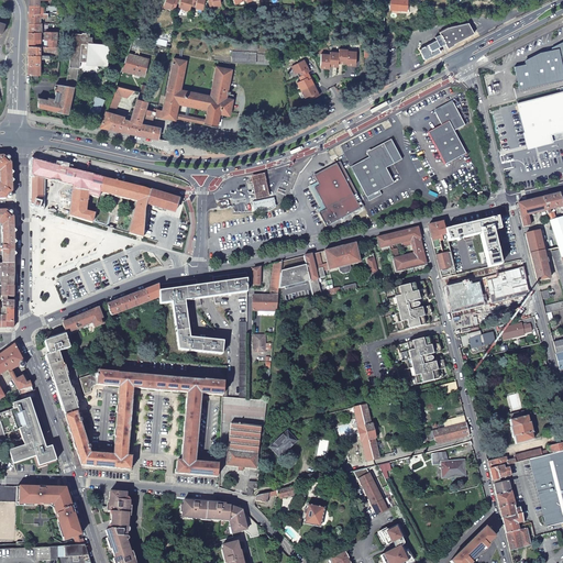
[(162,0),(159,6),(170,10),(174,0),(162,0)]
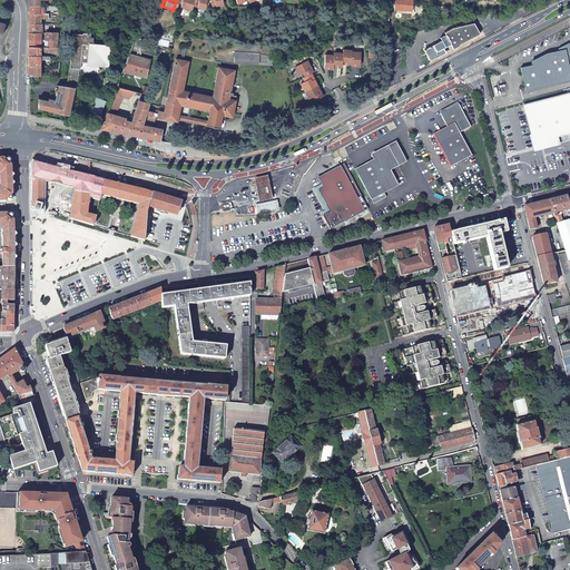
[(178,0),(178,6),(182,7),(180,9),(188,11),(190,6),(202,9),(204,0),(178,0)]
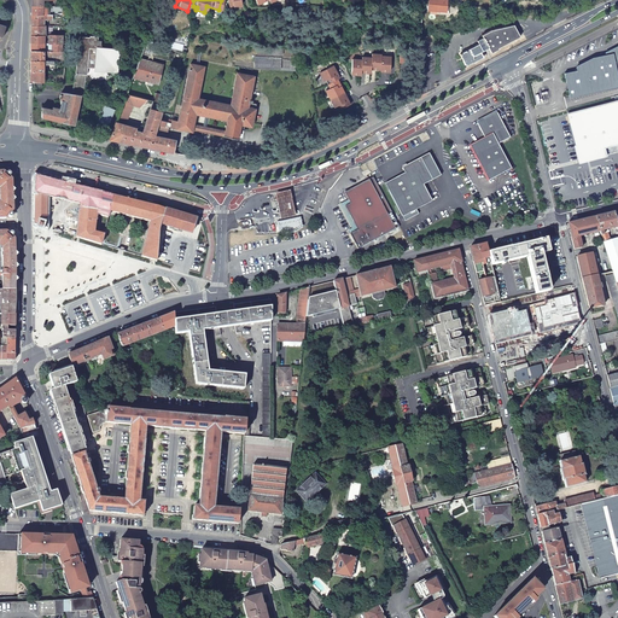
[(447,0),(429,0),(430,11),(448,12),(447,0)]
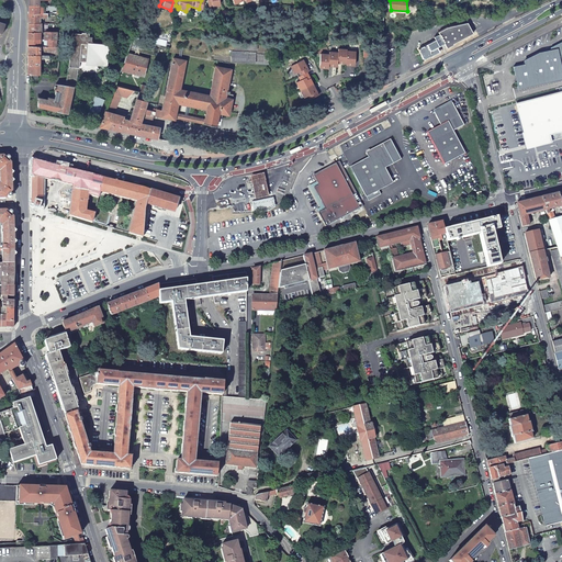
[(29,23),(38,23),(40,18),(47,18),(47,13),(45,13),(29,13),(29,23)]
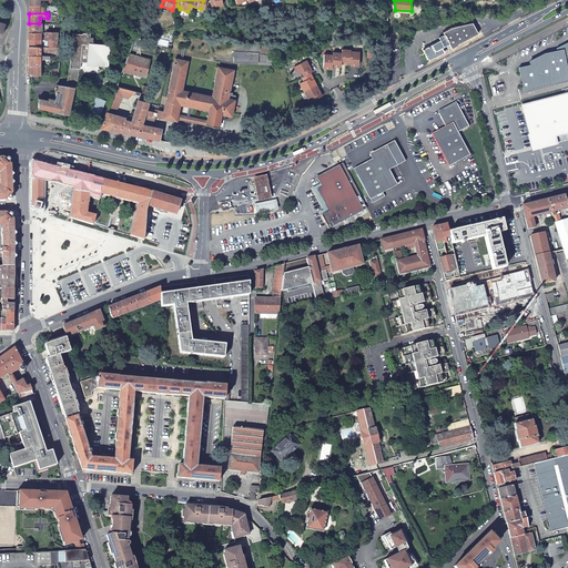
[(428,61),(444,53),(442,48),(444,47),(449,44),(450,49),(458,46),(458,44),(478,36),(473,24),(452,28),(443,32),(444,34),(438,38),(440,40),(423,49),(428,61)]
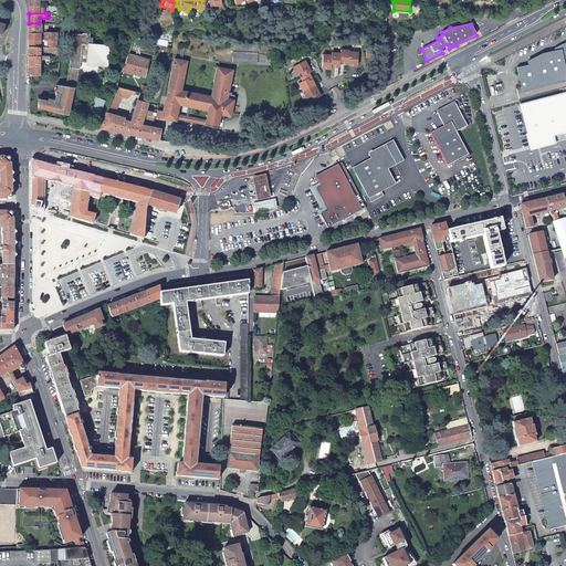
[(66,86),(74,86),(76,86),(77,69),(84,70),(84,72),(96,73),(97,65),(106,66),(108,45),(88,44),(90,33),(82,33),(82,34),(72,33),(69,69),(67,69),(66,86)]
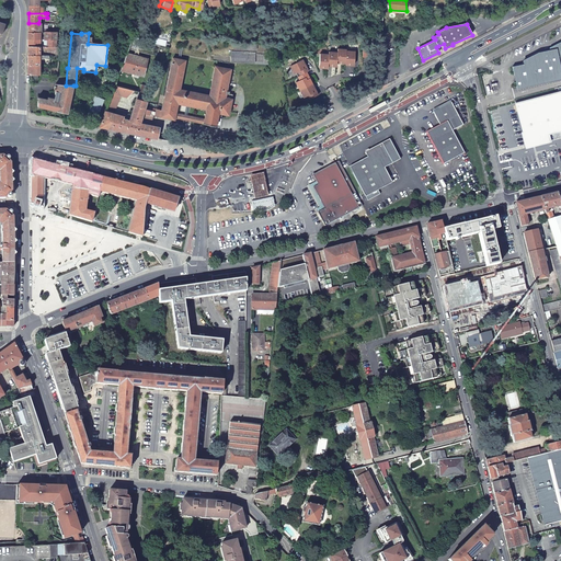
[(524,64),(513,67),(517,89),(560,79),(560,69),(560,64),(560,63),(560,41),(550,47),(551,50),(539,54),(524,61),(524,64)]
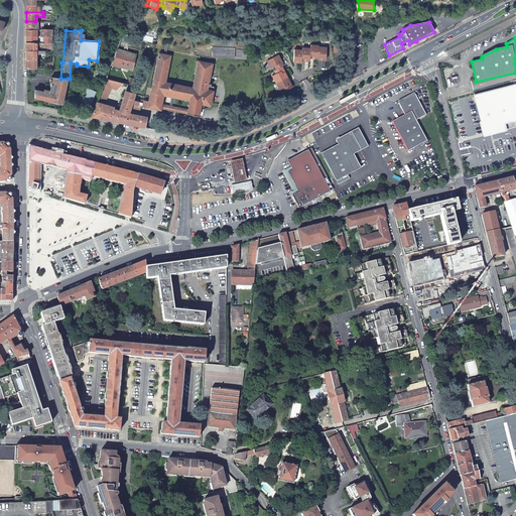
[(25,42),(25,50),(35,50),(36,47),(54,48),(54,42),(51,42),(43,42),(36,42),(25,42)]
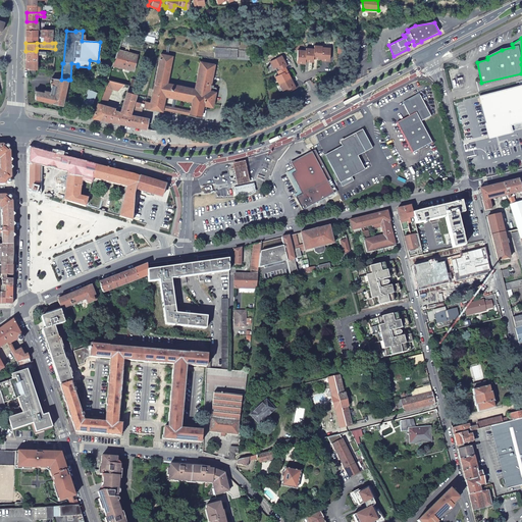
[(328,60),(328,48),(320,48),(321,46),(313,46),(313,49),(305,48),(305,51),(297,50),(296,57),(300,57),(299,63),(304,63),(304,61),(304,55),(308,55),(307,61),(312,61),(312,58),(312,53),(316,53),(315,58),(320,59),(320,54),(324,55),(323,60),(328,60)]
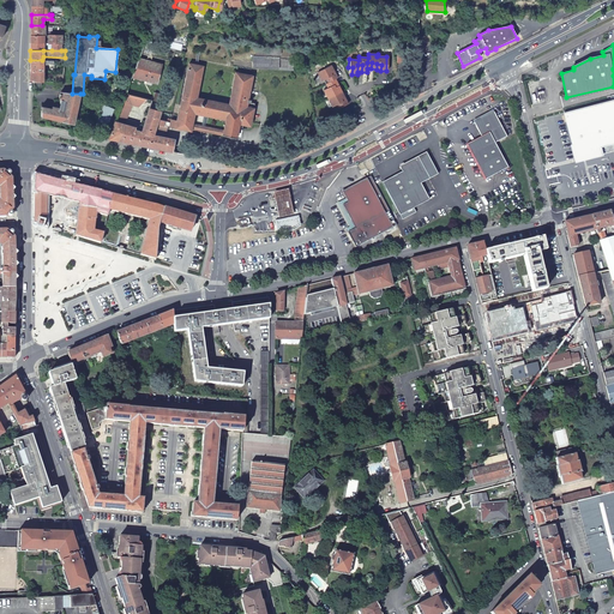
[(278,59),(252,58),(252,68),(278,68),(278,59)]
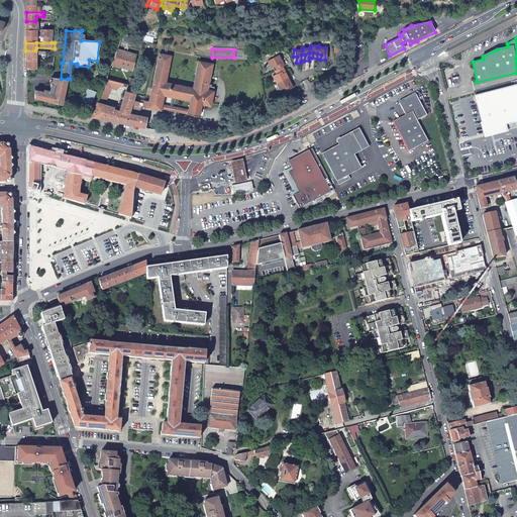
[(25,50),(25,59),(35,60),(35,50),(25,50)]
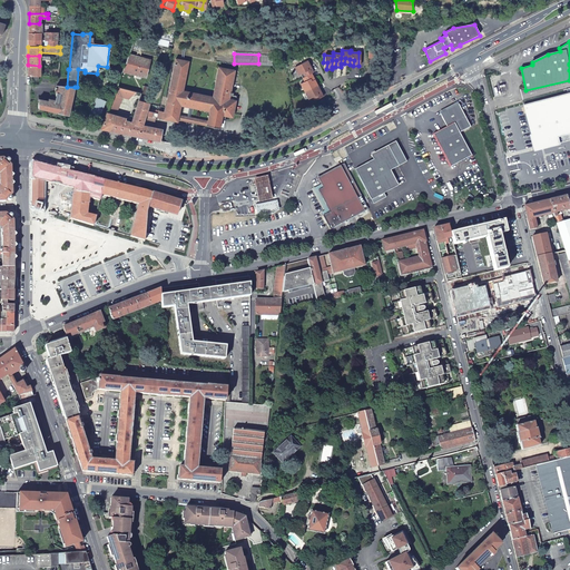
[(148,60),(127,56),(120,74),(144,78),(148,60)]
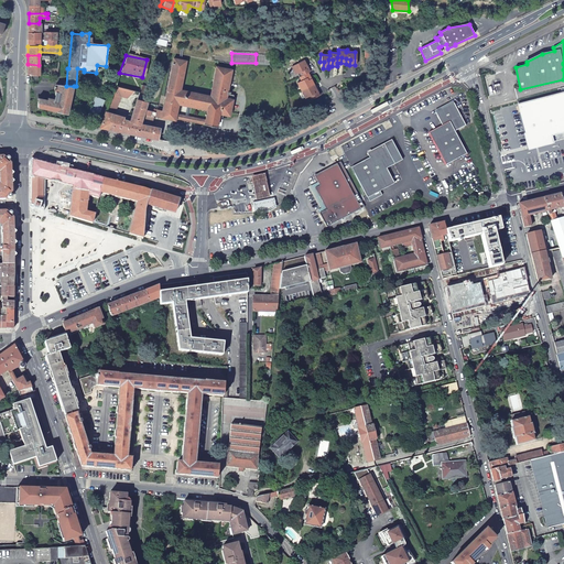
[(177,107),(204,112),(206,105),(220,107),(219,116),(230,118),(231,110),(234,97),(227,95),(231,71),(216,67),(210,96),(181,89),(186,62),(173,60),(165,102),(164,102),(162,111),(156,110),(155,112),(144,110),(145,102),(134,100),(130,121),(144,125),(142,121),(142,120),(143,115),(154,117),(175,121),(175,120),(176,115),(177,107)]
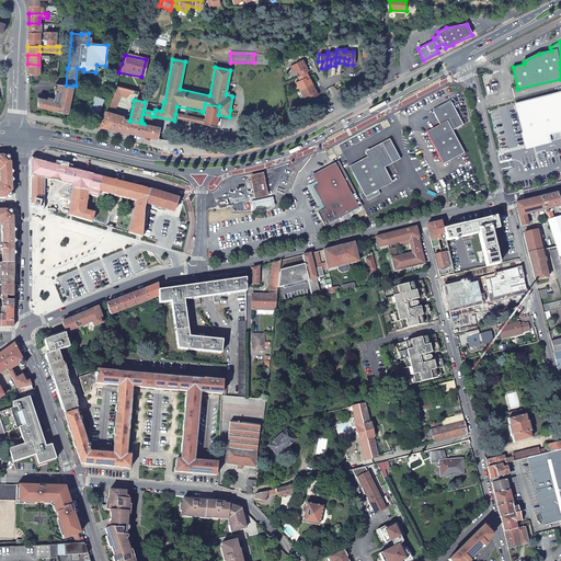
[(301,59),(289,66),(293,73),(297,71),(299,76),(297,77),(298,80),(295,82),(302,98),(307,95),(309,99),(317,94),(315,89),(308,78),(305,72),(307,71),(304,66),(301,59)]
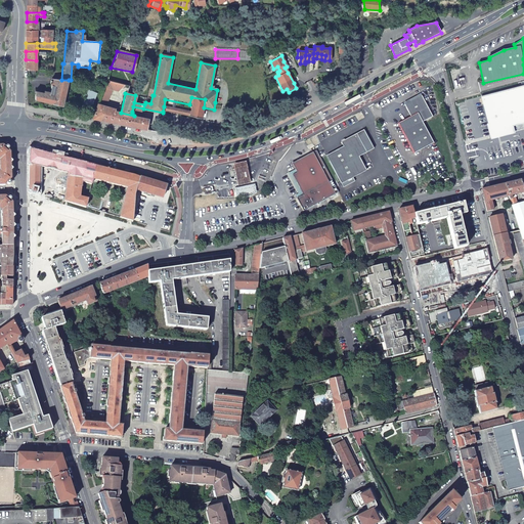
[(29,70),(35,70),(36,70),(36,60),(26,59),(26,70),(29,70)]
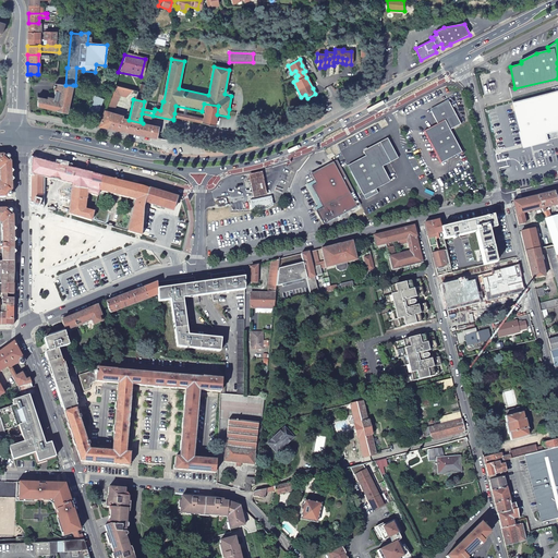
[(73,85),(65,85),(55,83),(55,94),(55,98),(48,97),(47,98),(37,97),(37,106),(67,112),(73,85)]
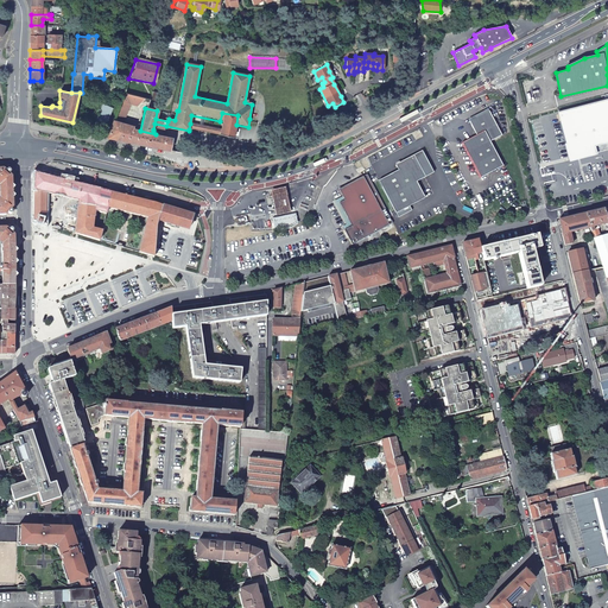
[(567,143),(570,152),(576,151),(577,151),(577,149),(594,144),(596,152),(607,149),(607,99),(558,113),(567,143)]
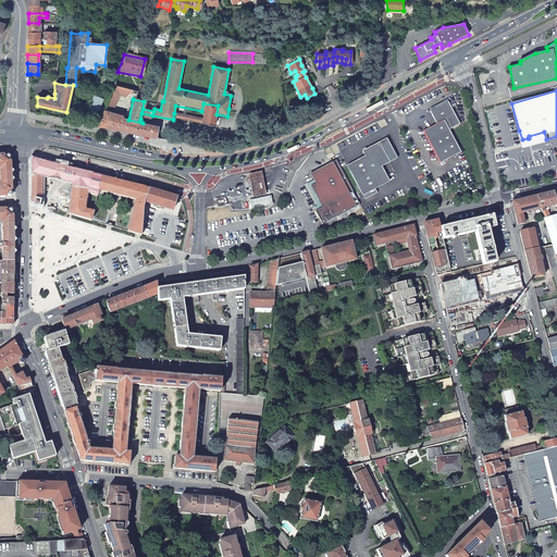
[(102,99),(93,95),(86,112),(96,116),(102,99)]
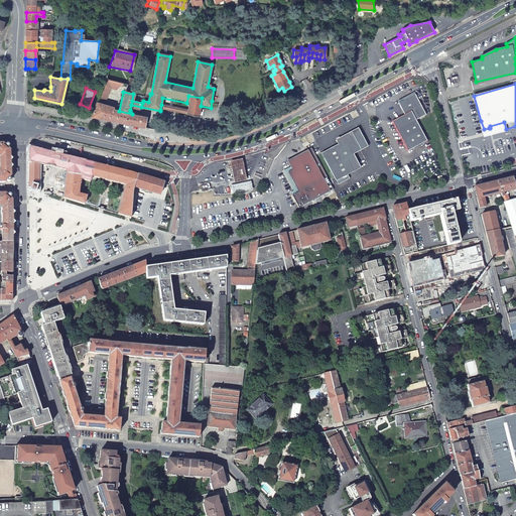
[(417,121),(427,116),(416,95),(399,104),(405,115),(393,122),(409,152),(428,141),(417,121)]
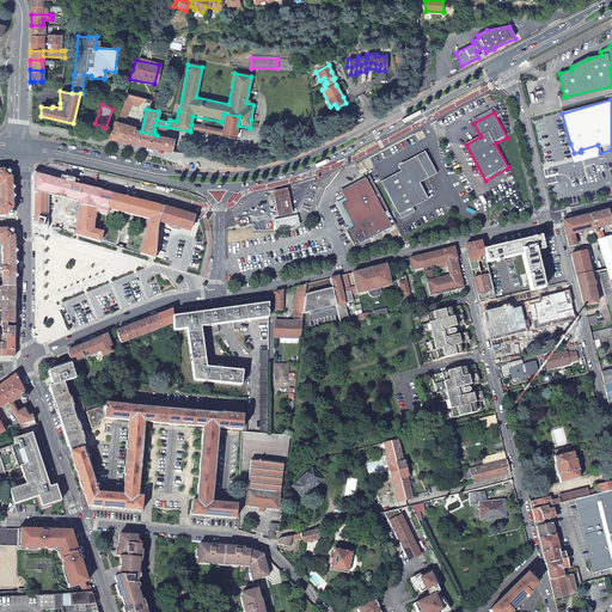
[(220,129),(219,135),(236,139),(238,126),(239,116),(224,114),(221,122),(220,129)]
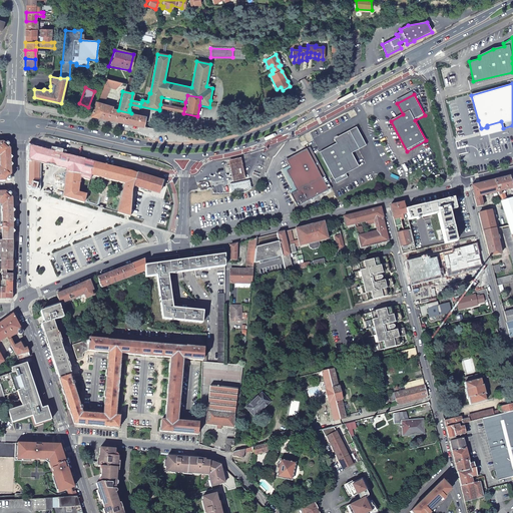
[(112,106),(95,102),(90,116),(143,126),(145,116),(131,113),(118,110),(112,109),(112,106)]
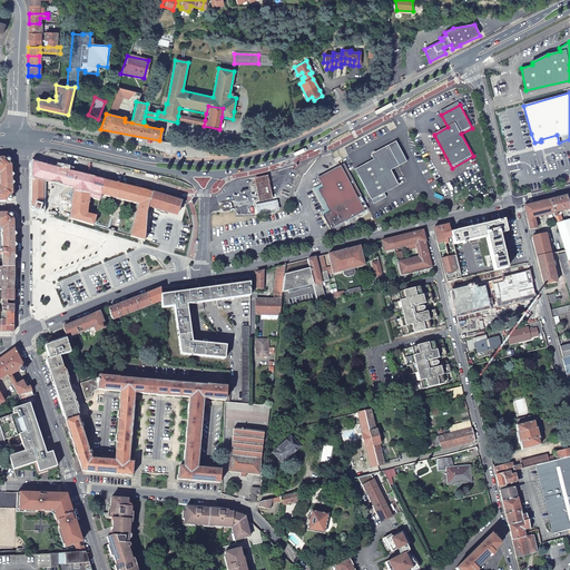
[(205,120),(178,116),(177,121),(204,126),(205,120)]
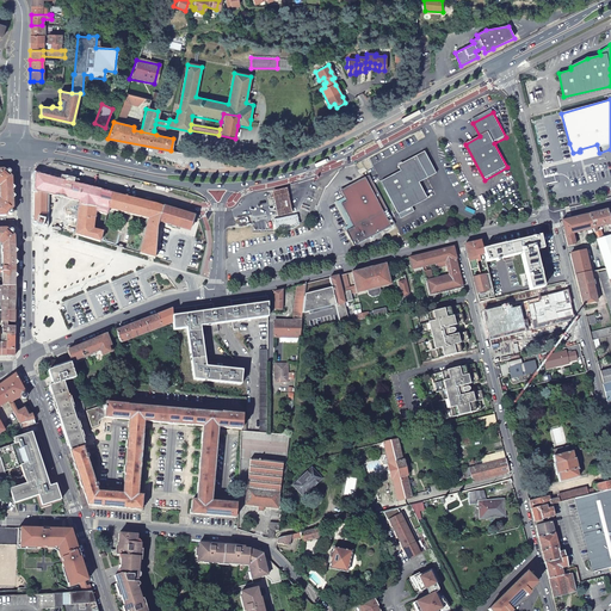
[(572,160),(599,153),(597,144),(580,149),(580,152),(579,152),(573,153),(569,143),(568,144),(572,160)]
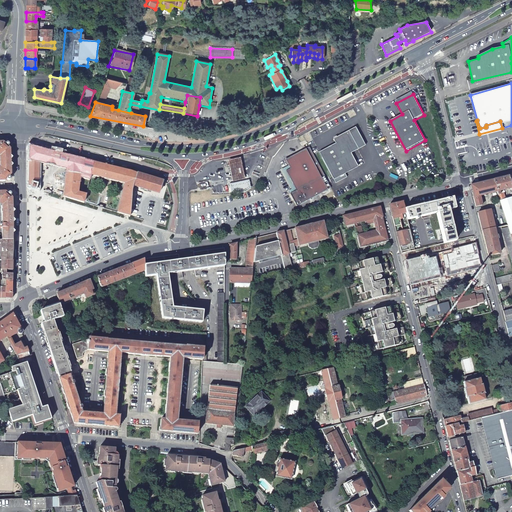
[(319,153),(336,184),(347,178),(345,175),(358,168),(351,154),(366,146),(356,127),(335,138),(335,142),(336,144),(319,153)]
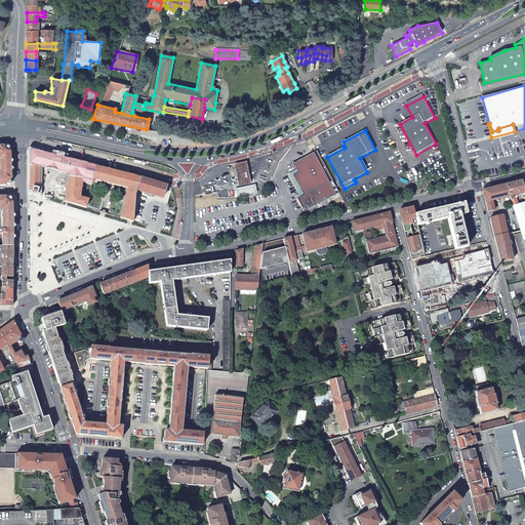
[(2,146),(2,145),(0,145),(0,185),(4,186),(4,185),(6,183),(6,184),(7,184),(7,185),(8,185),(9,185),(10,184),(10,183),(10,182),(9,180),(8,180),(10,179),(11,179),(10,152),(9,152),(6,150),(7,149),(8,149),(8,148),(8,147),(7,146),(6,146),(5,146),(4,147),(2,146)]
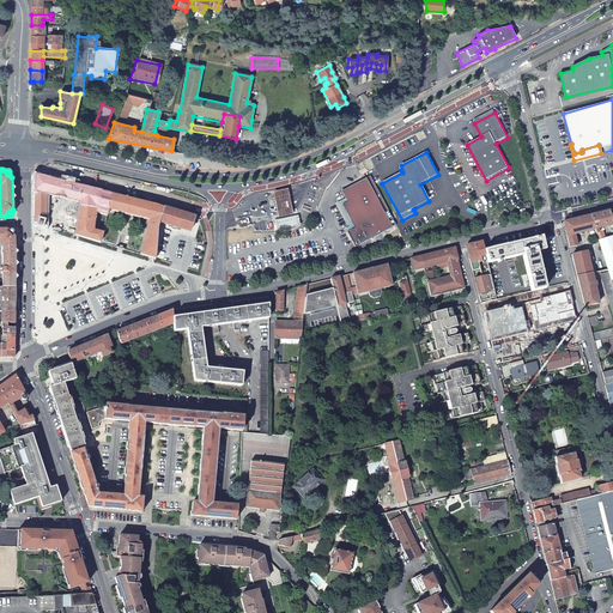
[(158,222),(163,207),(158,206),(158,204),(155,202),(153,205),(117,195),(117,194),(114,193),(113,194),(86,188),(86,186),(83,184),(82,187),(43,177),(43,175),(38,174),(38,176),(36,175),(35,222),(47,225),(47,193),(79,201),(76,235),(77,235),(80,236),(101,242),(103,232),(93,230),(97,213),(108,216),(110,211),(150,223),(140,254),(149,258),(155,259),(157,226),(158,222)]
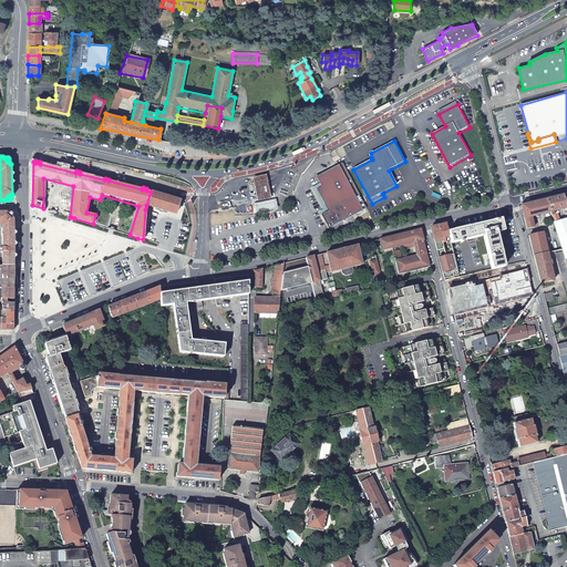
[(328,229),(367,208),(342,163),(316,177),(321,187),(317,189),(328,212),(321,215),(328,229)]
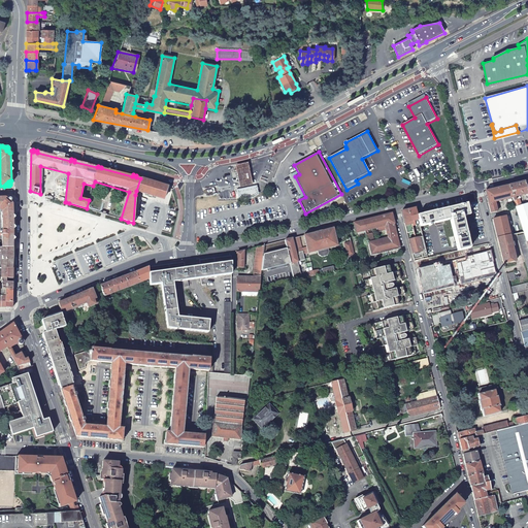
[(239,185),(240,188),(253,185),(252,183),(250,173),(249,165),(248,163),(235,166),(236,167),(238,175),(239,185)]
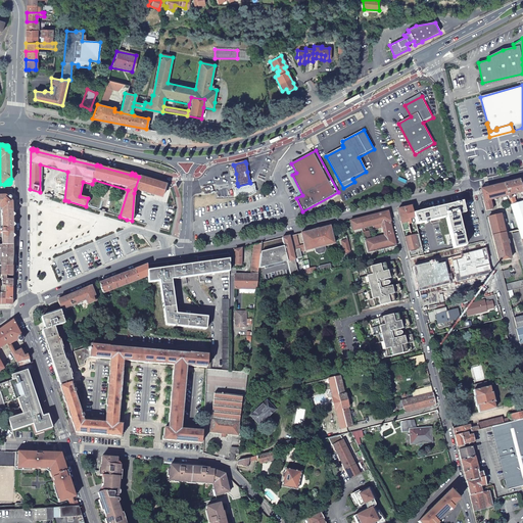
[(163,184),(139,177),(135,189),(161,197),(165,185),(163,184)]
